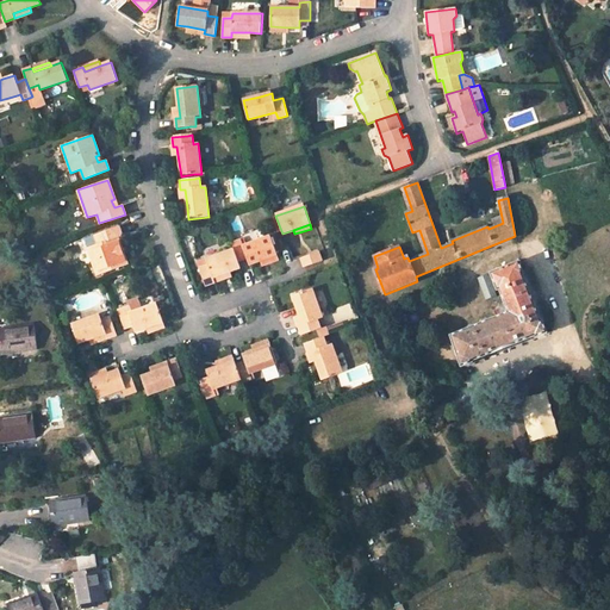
[(122,235),(118,226),(93,235),(95,244),(86,248),(97,275),(126,263),(119,243),(117,244),(113,238),(122,235)]
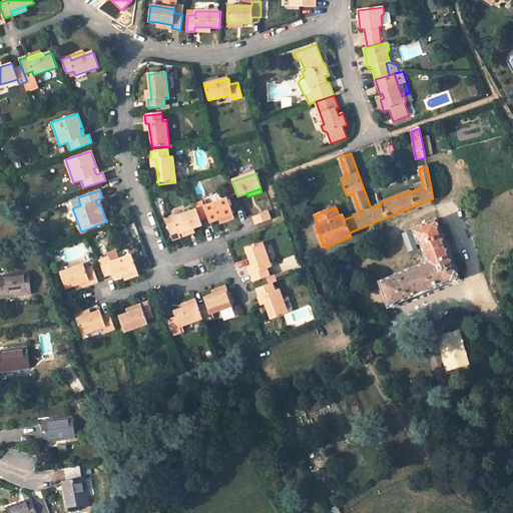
[(104,203),(102,197),(95,200),(98,205),(100,204),(104,203)]
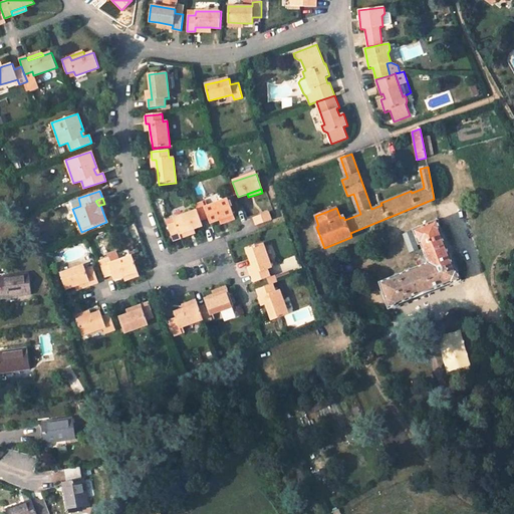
[(234,215),(228,200),(208,207),(204,208),(203,203),(195,206),(197,211),(200,221),(208,218),(210,223),(219,220),(234,215)]
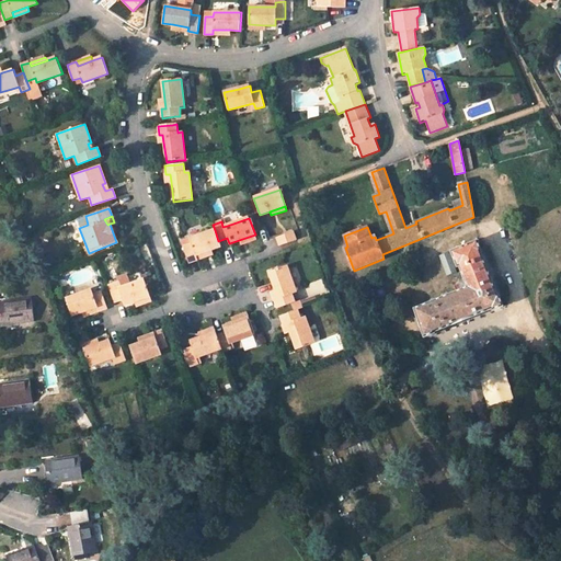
[(215,230),(189,239),(191,244),(182,247),(189,263),(197,260),(195,255),(210,250),(220,247),(218,241),(215,230)]
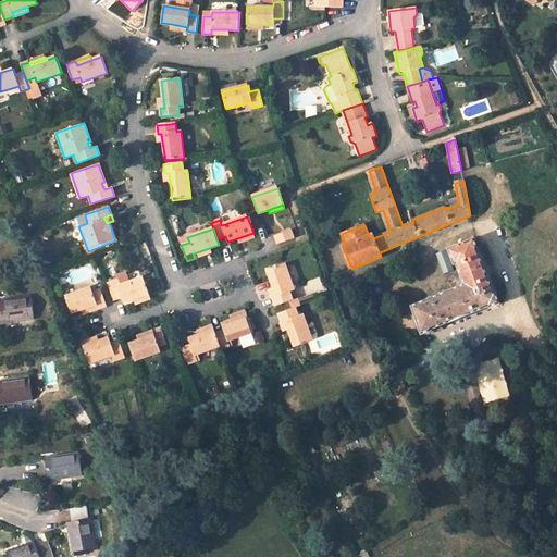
[(291,231),(274,236),(277,244),(294,238),(293,236),(291,231)]
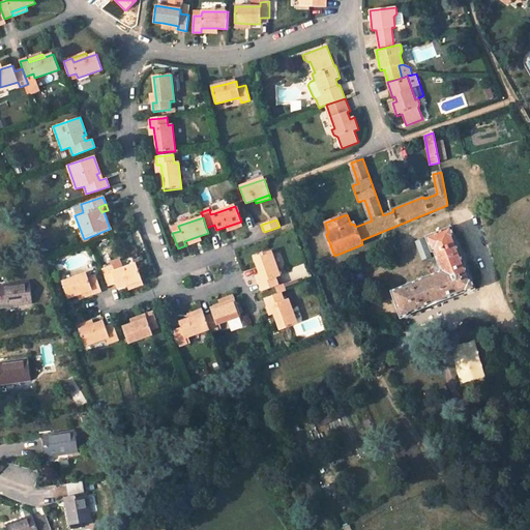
[(226,227),(228,231),(242,226),(241,222),(226,227)]
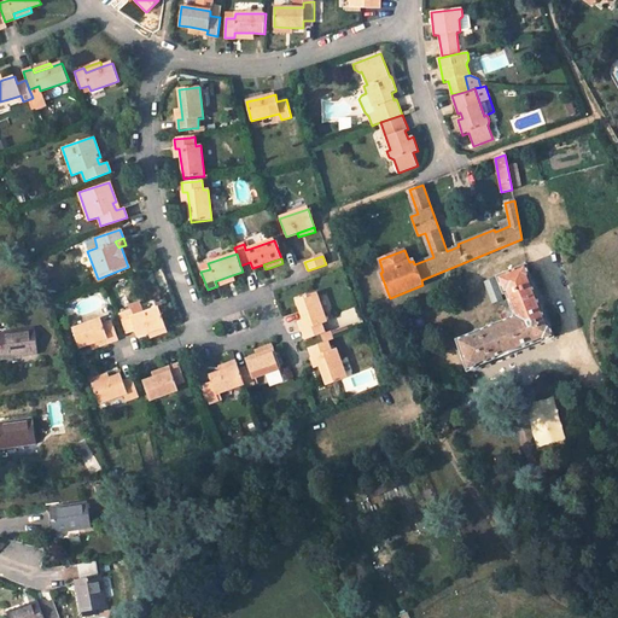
[(528,275),(525,268),(500,278),(505,291),(507,290),(518,318),(459,342),(470,369),(476,367),(476,365),(543,338),(543,340),(552,337),(548,328),(547,328),(526,275),(528,275)]
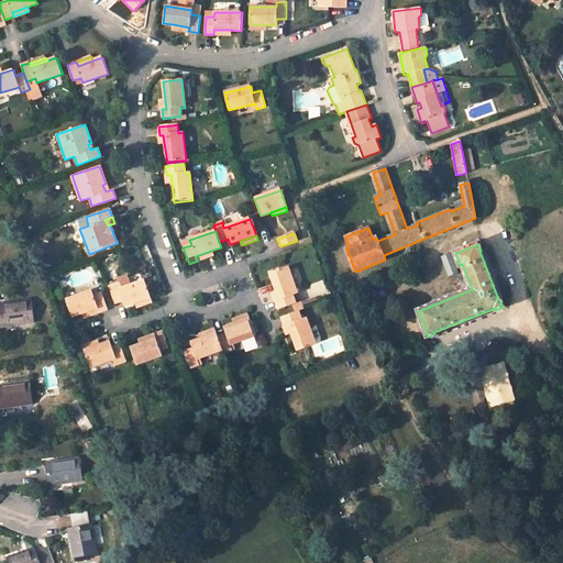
[(213,255),(211,251),(196,256),(198,261),(213,255)]
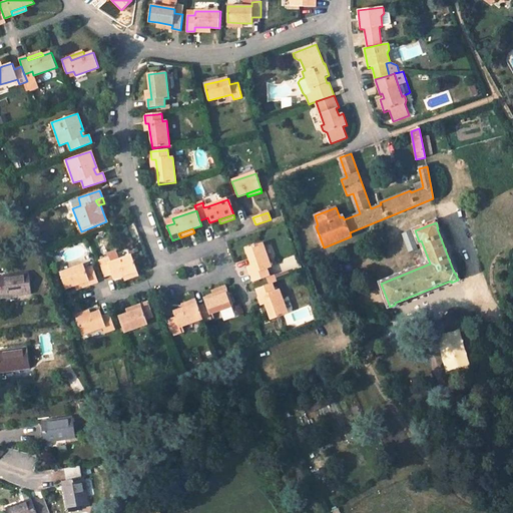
[(271,268),(262,243),(245,249),(251,266),(253,274),(250,275),(253,283),(266,279),(269,277),(266,270),(271,268)]
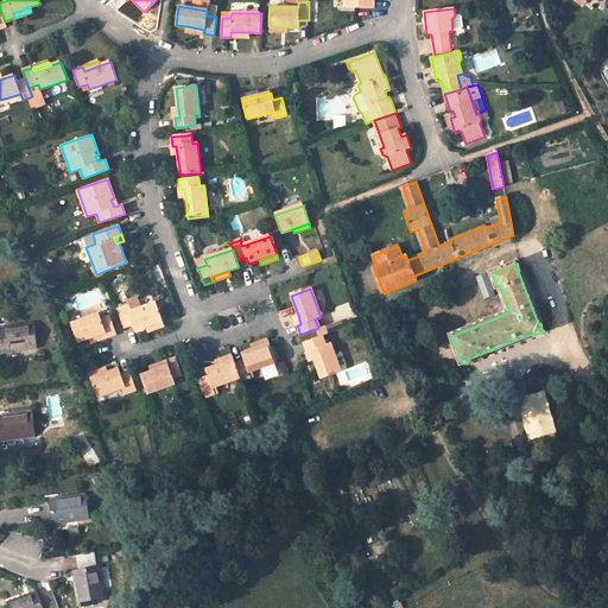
[(162,321),(156,303),(127,312),(125,306),(116,310),(122,327),(131,324),(133,328),(133,331),(139,329),(145,327),(162,321)]
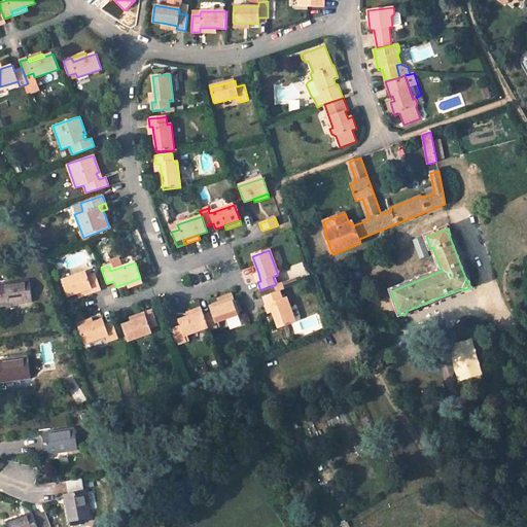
[(100,289),(95,274),(86,277),(84,272),(61,280),(67,296),(75,293),(90,288),(92,292),(96,291),(100,289)]
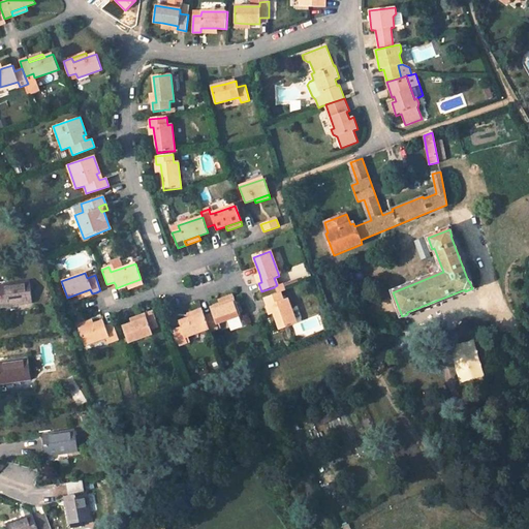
[(126,284),(127,288),(142,283),(141,279),(126,284)]
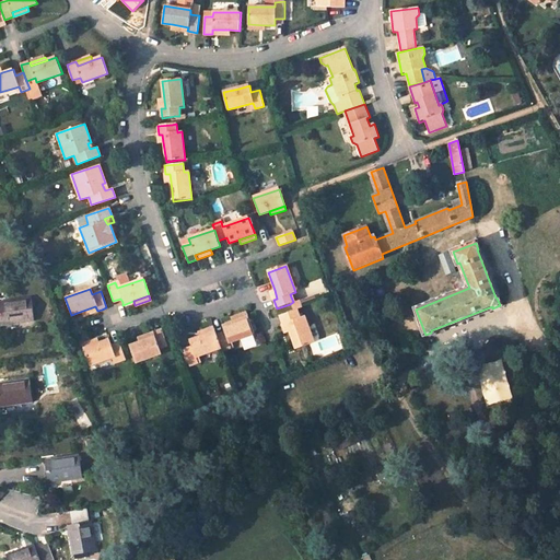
[(0,325),(33,321),(30,299),(0,302),(0,325)]
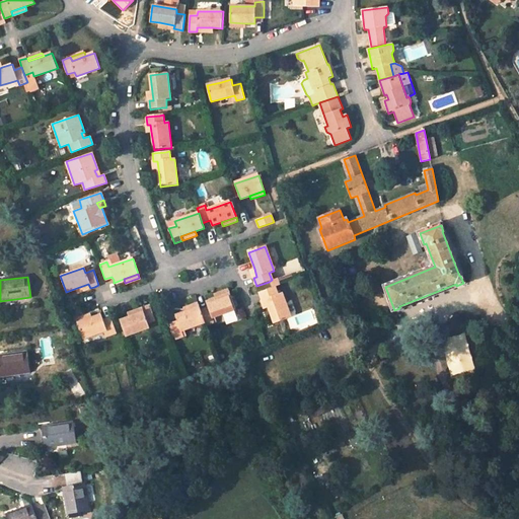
[(75,293),(90,288),(88,284),(74,289),(75,293)]
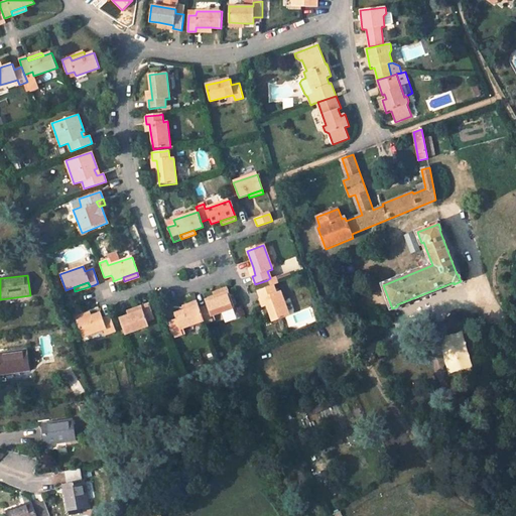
[(272,321),(288,316),(280,292),(276,293),(273,286),(269,287),(257,291),(260,299),(264,297),(266,305),(272,321)]
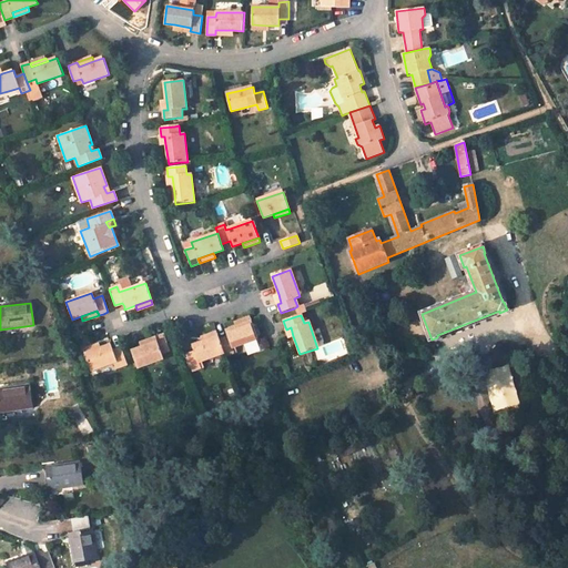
[(251,322),(250,317),(233,323),(235,327),(251,322)]
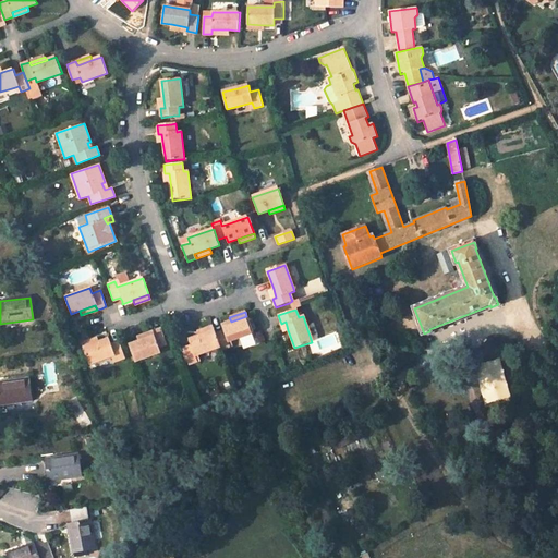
[(231,340),(253,332),(246,316),(231,322),(220,325),(223,330),(215,335),(219,347),(220,350),(229,347),(228,341),(231,340)]
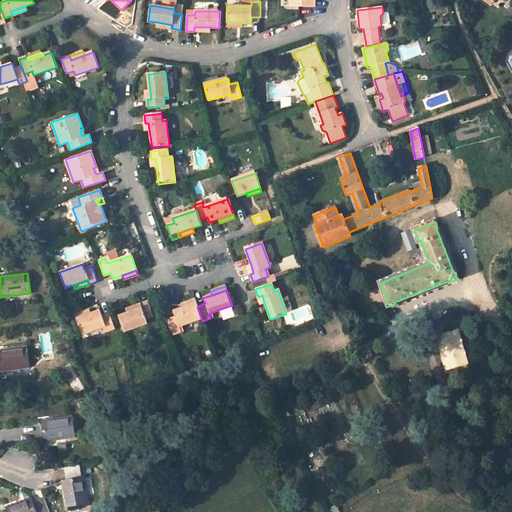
[(181,305),(181,308),(196,303),(195,300),(181,305)]
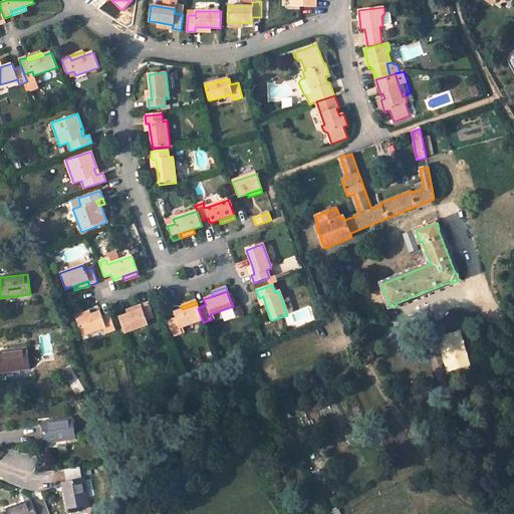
[(153,317),(148,303),(140,305),(141,309),(126,314),(117,317),(123,332),(147,324),(145,319),(153,317)]
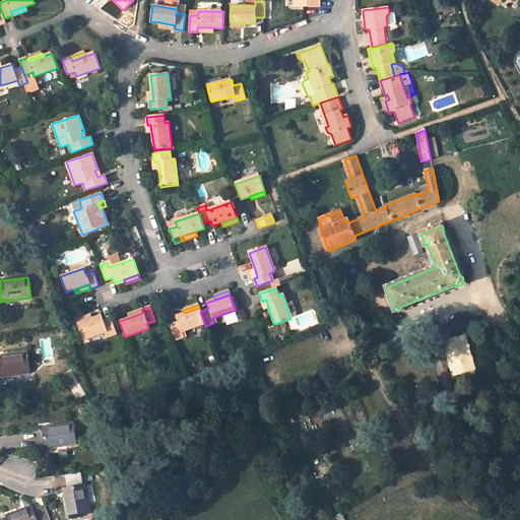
[(178,322),(170,325),(175,340),(183,337),(181,332),(184,331),(204,323),(200,312),(199,308),(184,313),(175,316),(178,322)]
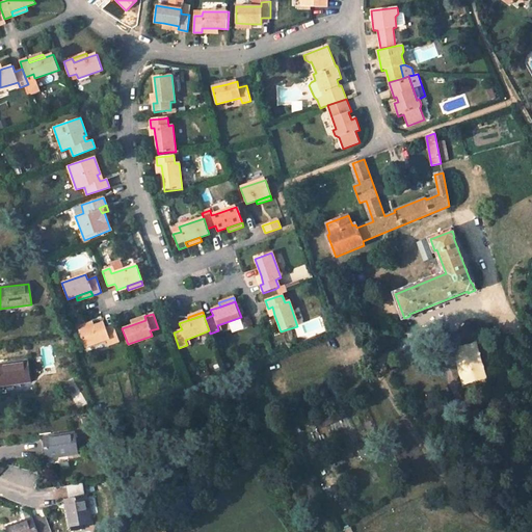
[(129,321),(131,325),(145,320),(144,316),(129,321)]
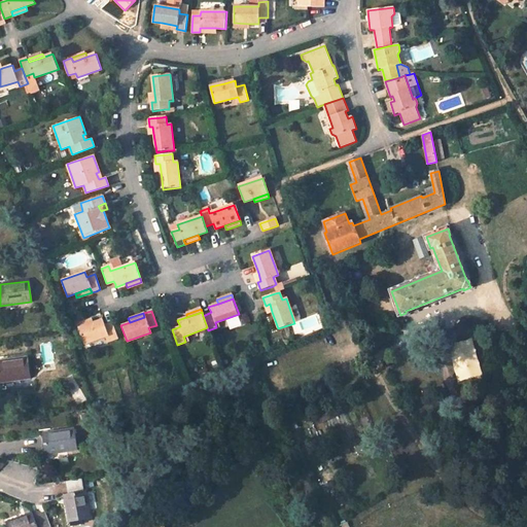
[(109,341),(116,338),(111,323),(104,325),(102,319),(92,323),(78,327),(83,344),(107,336),(109,341)]
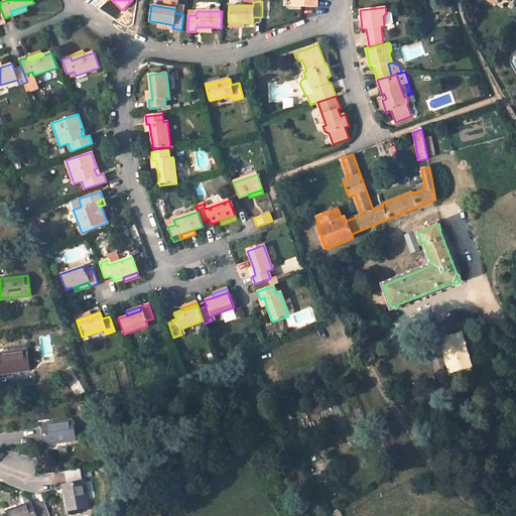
[(0,374),(29,370),(25,350),(0,353),(0,374)]
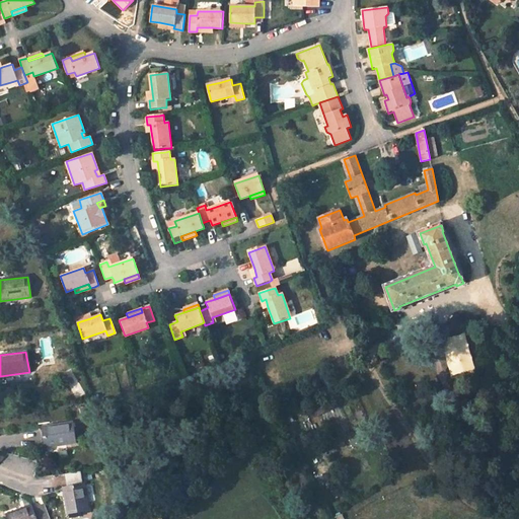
[(101,383),(106,382),(108,389),(119,386),(115,374),(99,378),(101,383)]
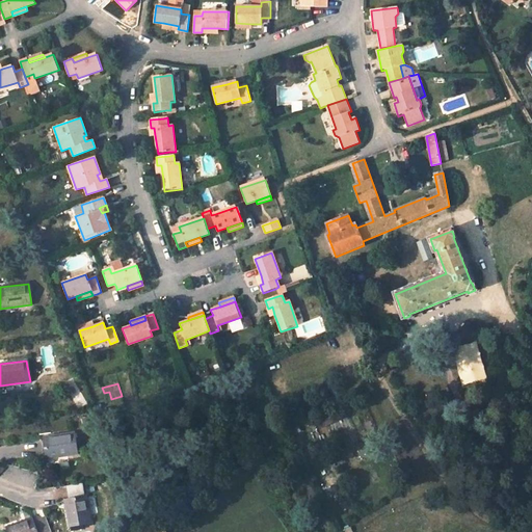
[(77,455),(73,432),(43,436),(46,459),(77,455)]
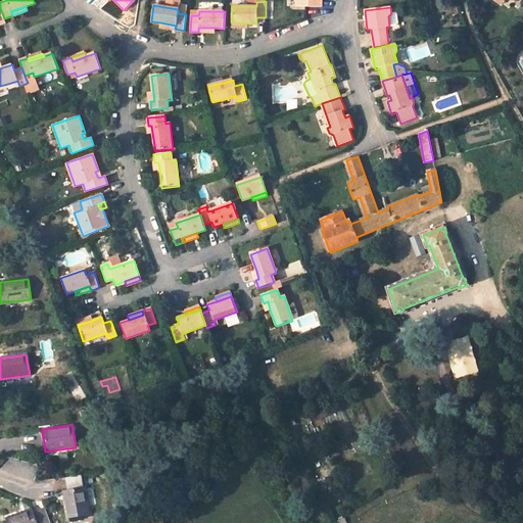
[(82,488),(80,475),(63,478),(66,490),(62,491),(63,497),(66,518),(89,514),(84,487),(82,488)]
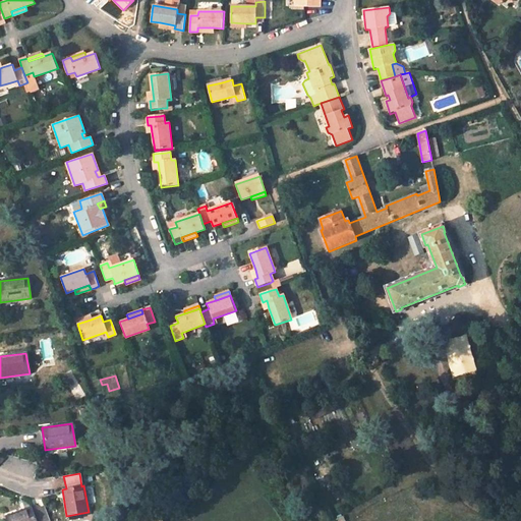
[(48,520),(43,507),(32,511),(31,507),(4,516),(5,520),(48,520)]
